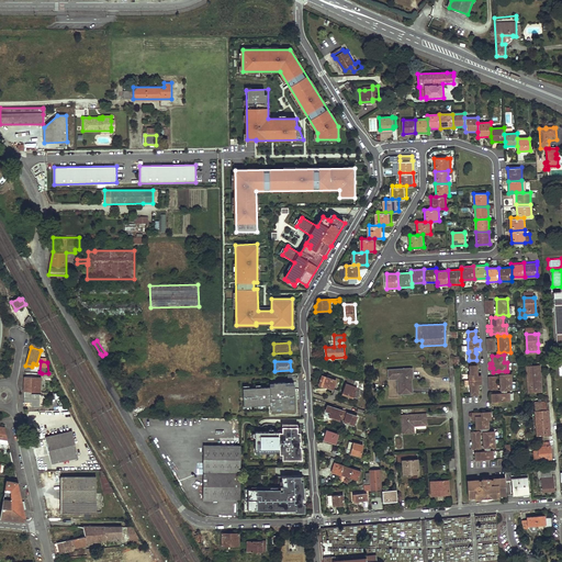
[(476,364),(470,366),(470,374),(469,374),(470,380),(470,385),(470,386),(471,385),(471,394),(478,394),(478,389),(476,388),(476,384),(479,384),(482,384),(481,374),(479,375),(476,375),(476,372),(476,371),(476,364)]
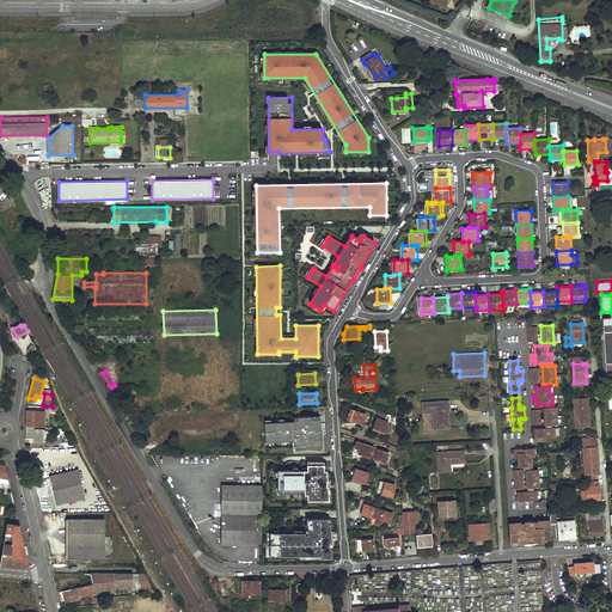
[(585,427),(593,426),(592,398),(581,399),(582,422),(585,422),(585,427)]
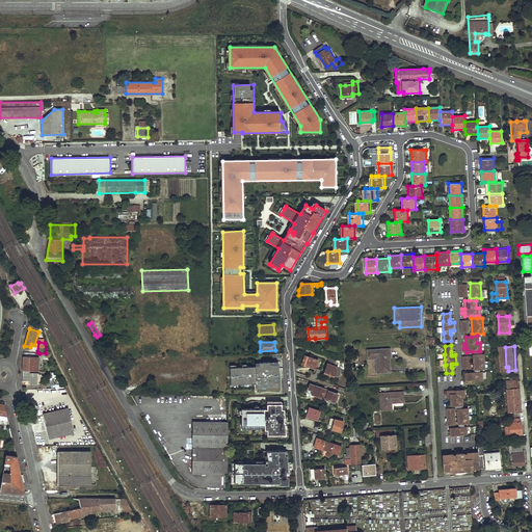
[(378,373),(390,372),(390,358),(390,355),(391,355),(390,348),(367,349),(367,357),(377,356),(378,373)]
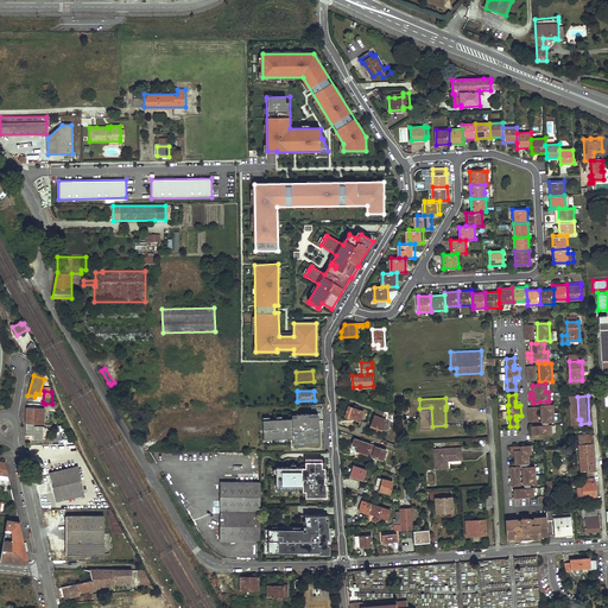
[(316,404),(311,405),(311,413),(292,415),(292,419),(264,420),(264,438),(292,438),(292,444),(317,443),(316,404)]
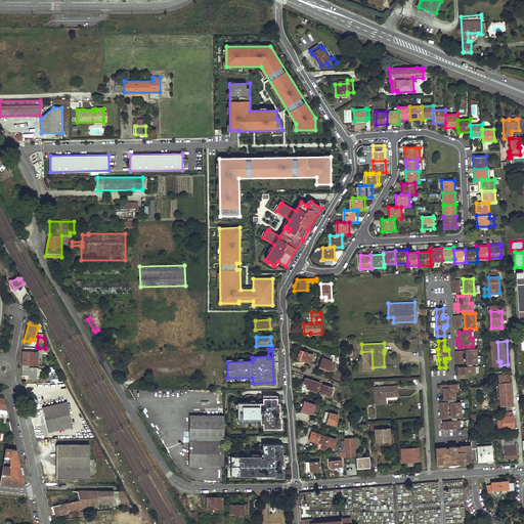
[(471,349),(465,349),(466,364),(467,364),(472,364),(477,363),(476,349),(471,349)]
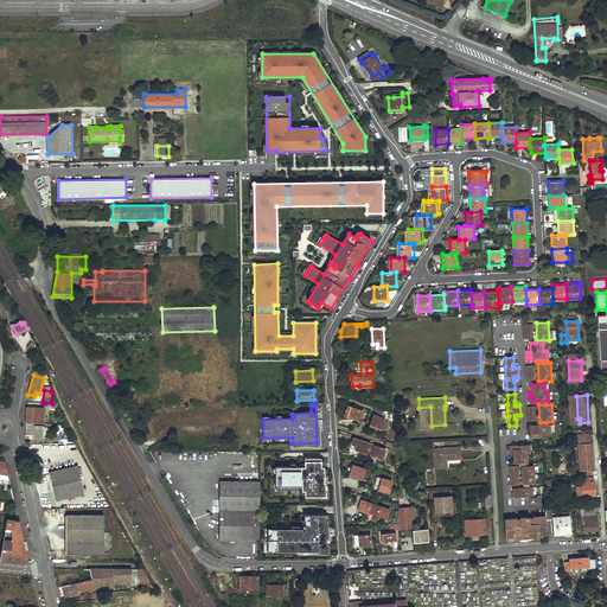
[(33,423),(44,423),(44,407),(34,407),(33,423)]
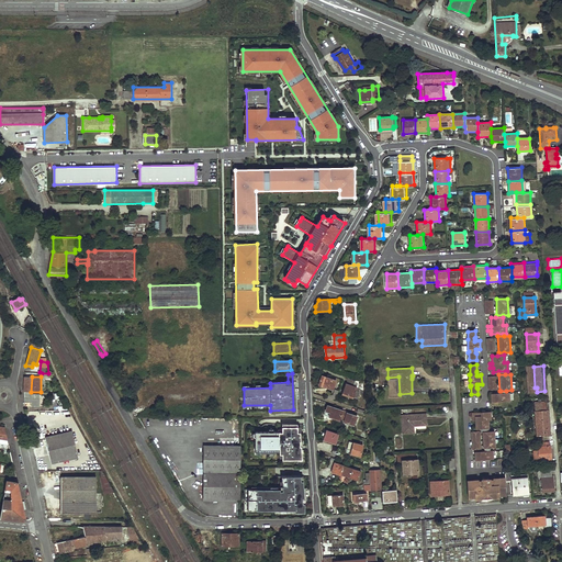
[(318,384),(333,390),(336,381),(322,377),(318,384)]
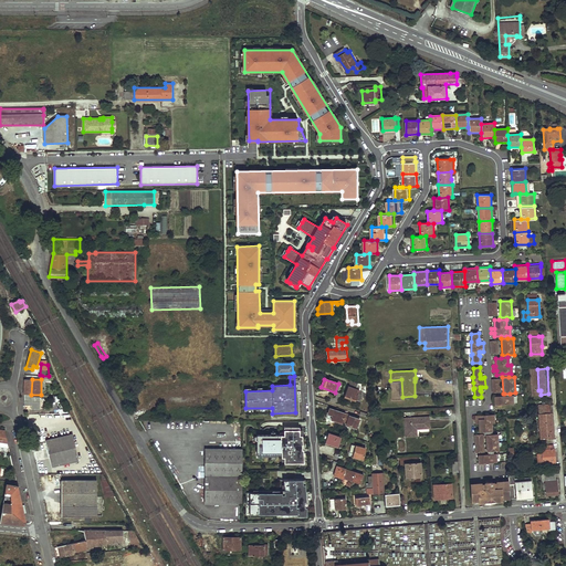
[(402,397),(401,379),(390,380),(390,383),(399,381),(400,397),(402,397)]
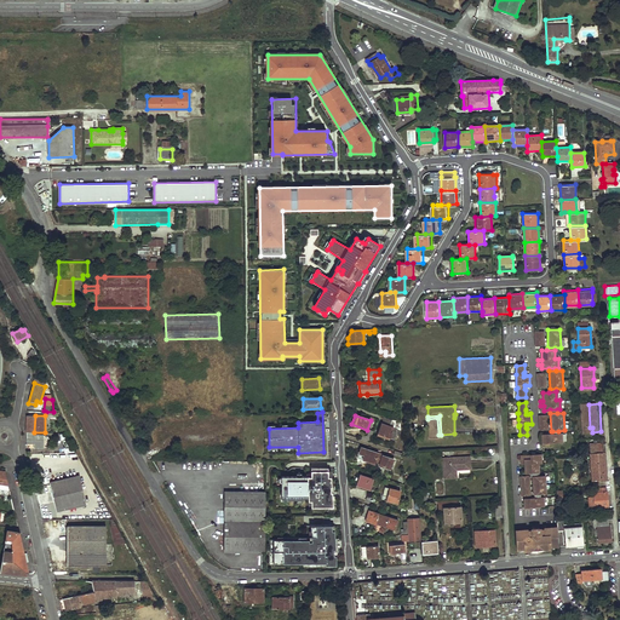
[(383,424),(380,423),(378,434),(394,440),(399,429),(401,430),(401,422),(392,419),(390,426),(383,424)]
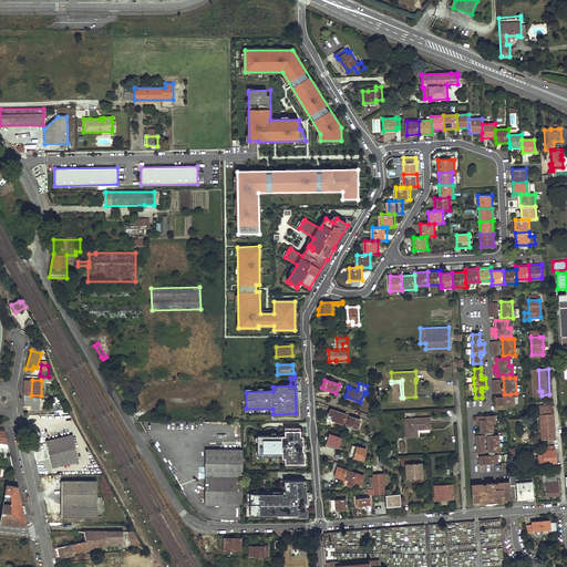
[(60,414),(70,413),(60,395),(55,395),(57,402),(58,402),(60,414)]
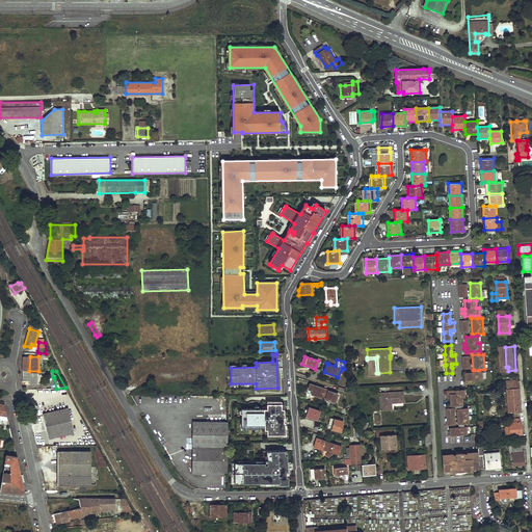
[(474,372),(466,373),(466,381),(482,380),(482,372),(479,372),(474,372)]
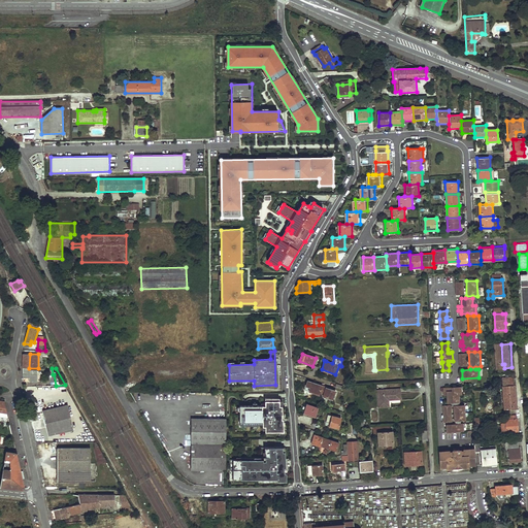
[(304,390),(320,395),(320,393),(323,386),(307,381),(304,390)]
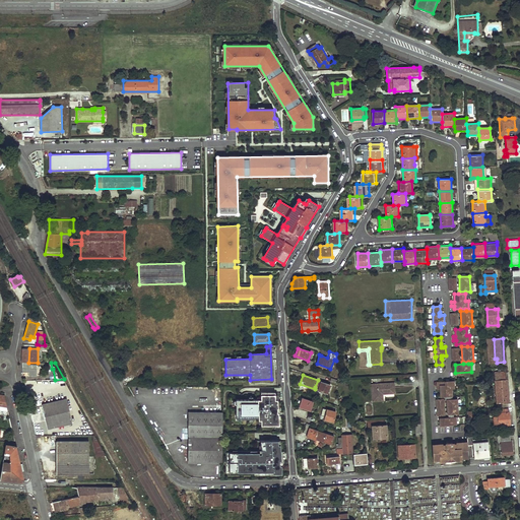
[(319,390),(327,393),(330,385),(322,382),(318,380),(315,387),(319,388),(319,390)]
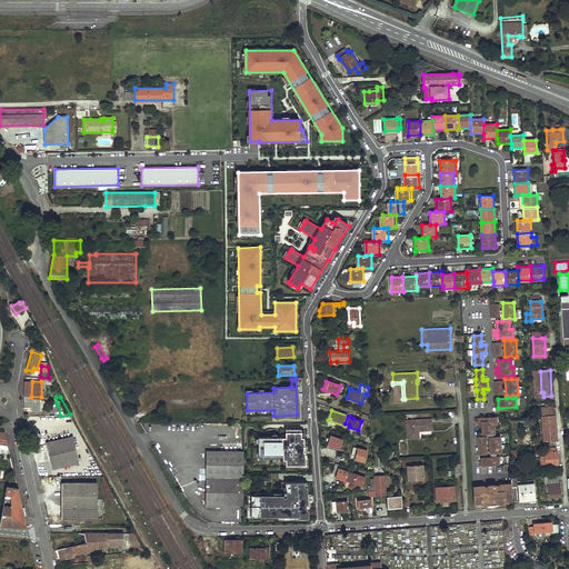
[(543,441),(557,440),(555,416),(552,416),(542,417),(543,441)]
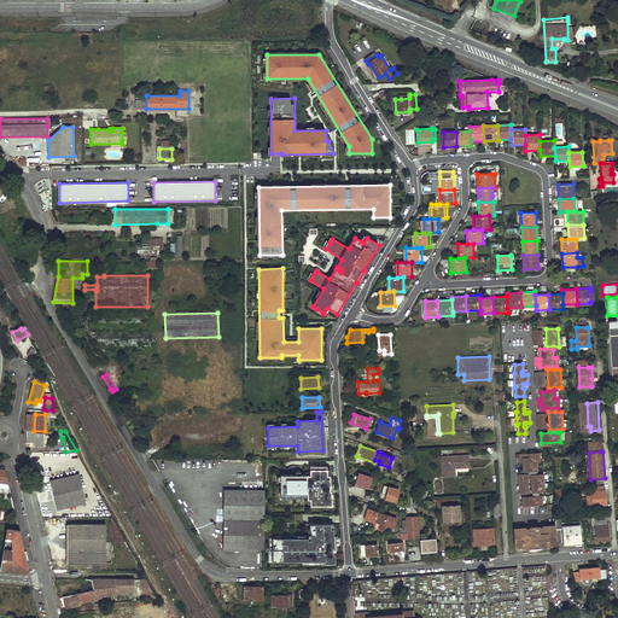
[(538,453),(523,453),(523,456),(520,458),(520,462),(524,462),(524,471),(529,471),(537,471),(536,461),(540,461),(538,453)]
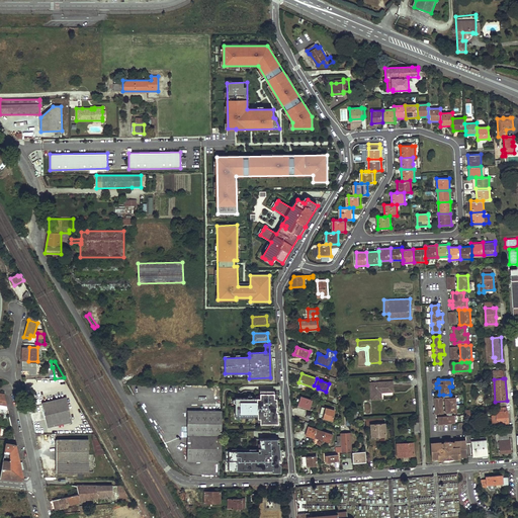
[(393,392),(393,381),(369,382),(370,400),(381,400),(380,393),(393,392)]
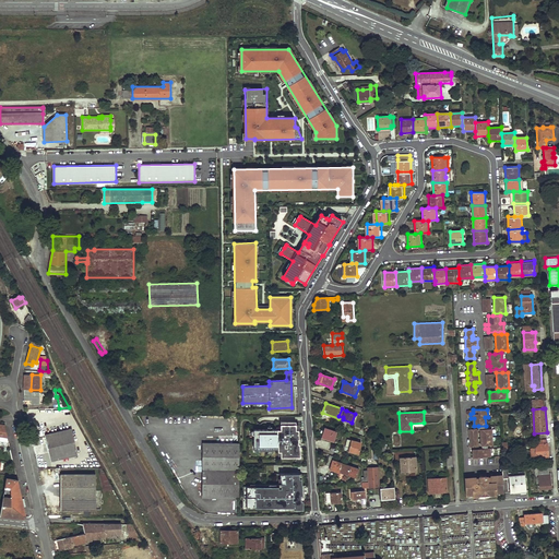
[(283,430),(256,430),(256,449),(260,449),(260,451),(274,450),(274,449),(282,450),(282,460),(297,460),(297,459),(301,459),(301,447),(300,447),(300,440),(301,439),(300,430),(298,430),(298,423),(282,423),(283,430)]
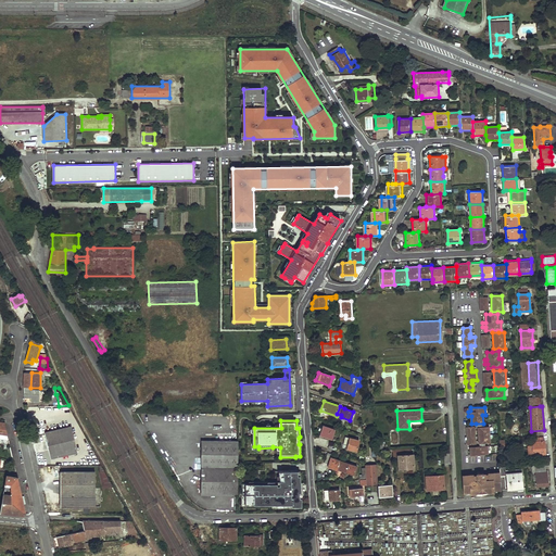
[(5,422),(0,421),(0,437),(0,439),(9,440),(5,422)]
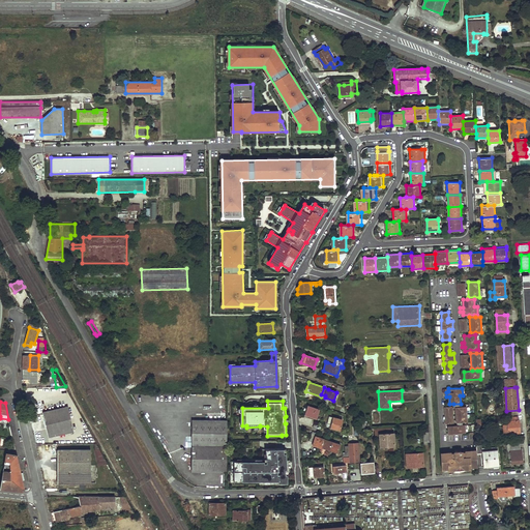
[(304,415),(316,419),(319,409),(307,405),(304,415)]
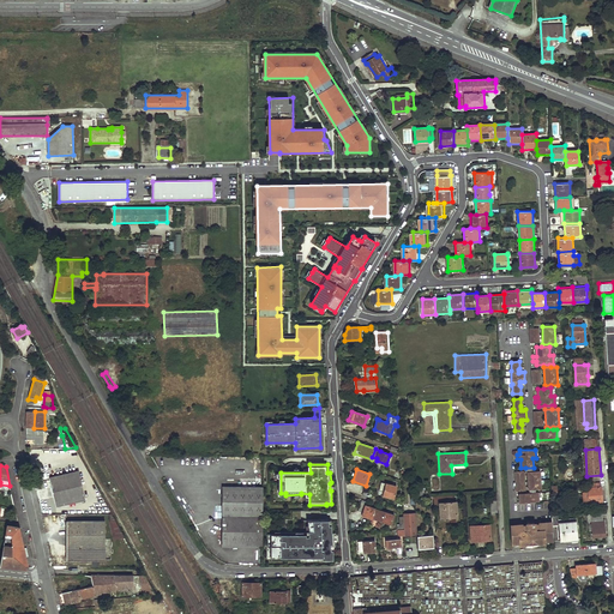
[(83,505),(86,504),(79,471),(50,477),(56,507),(82,501),(83,505)]
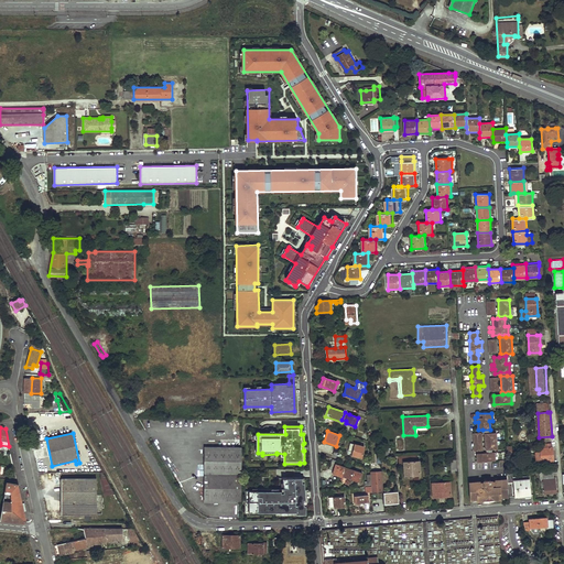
[(351,455),(361,457),(364,447),(350,443),(348,451),(353,453),(351,455)]
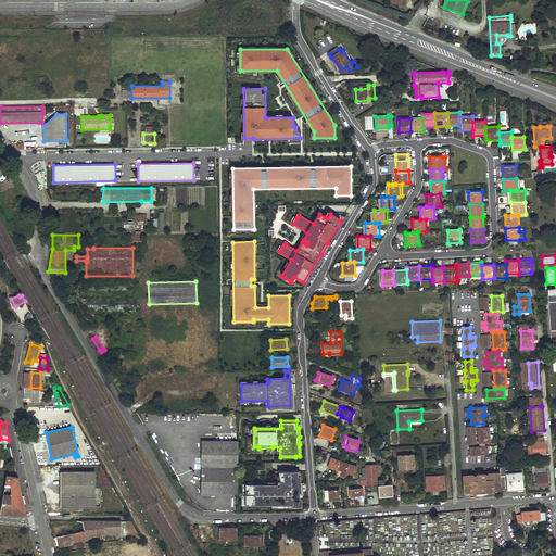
[(529,456),(545,455),(544,441),(543,441),(543,437),(532,438),(532,446),(528,446),(529,456)]
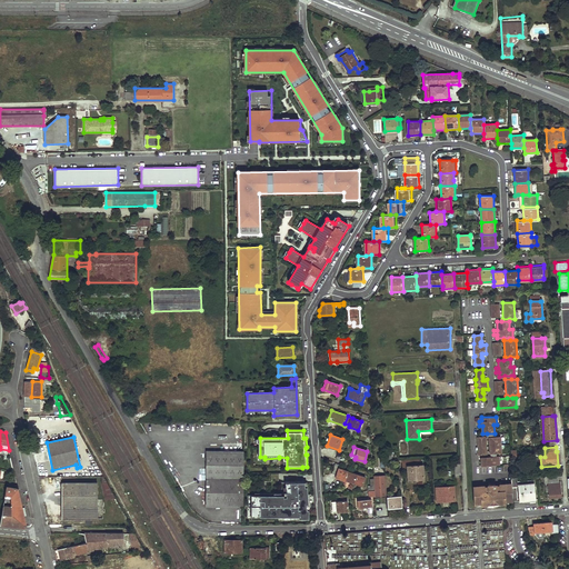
[(245,507),(245,450),(208,450),(208,507),(245,507)]
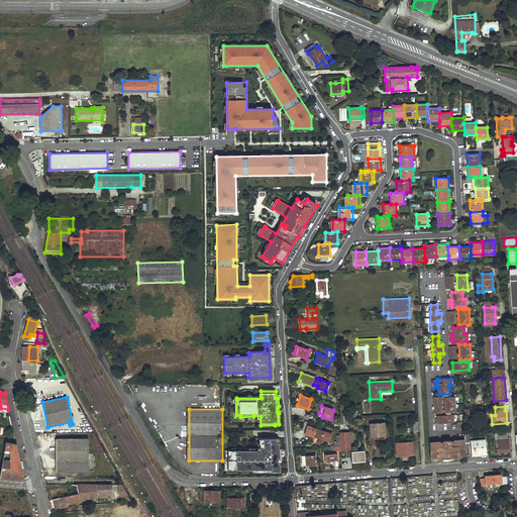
[(453,414),(437,415),(437,423),(453,422),(453,414)]
